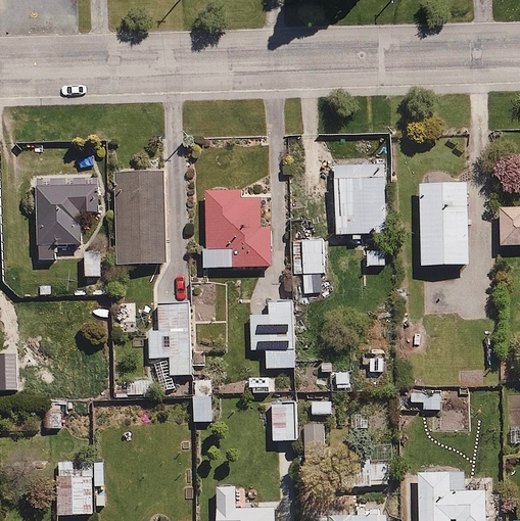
[(121,173),(114,173),(119,265),(168,263),(163,172),(142,173),(142,166),(120,167),(121,173)]
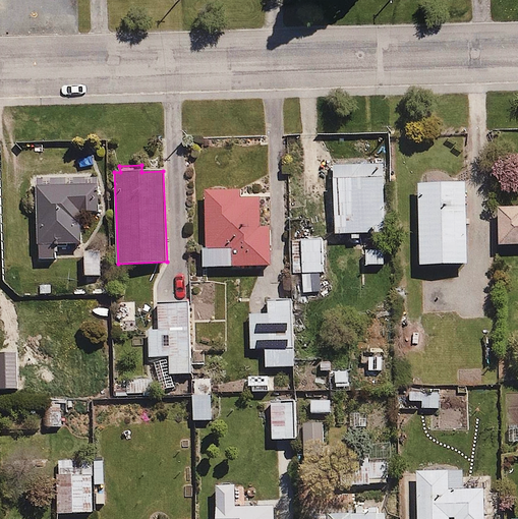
[(385,175),(332,176),(333,235),(387,233),(385,175)]
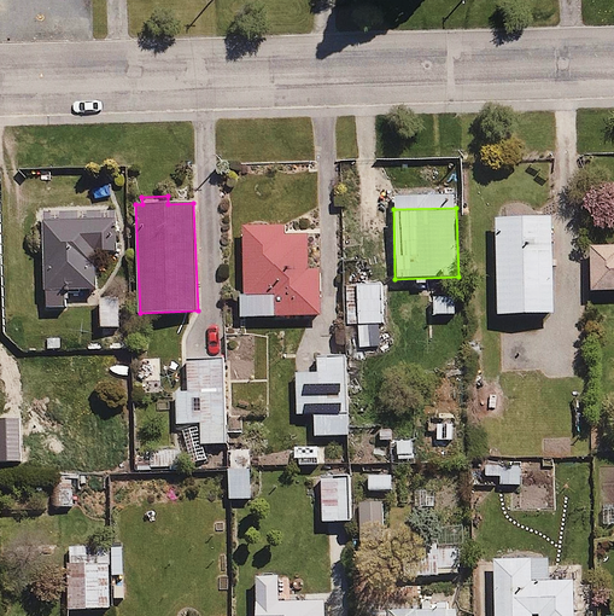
[(60,210),(42,221),(46,306),(65,304),(65,292),(95,291),(94,253),(116,251),(116,237),(123,237),(122,209),(60,210)]
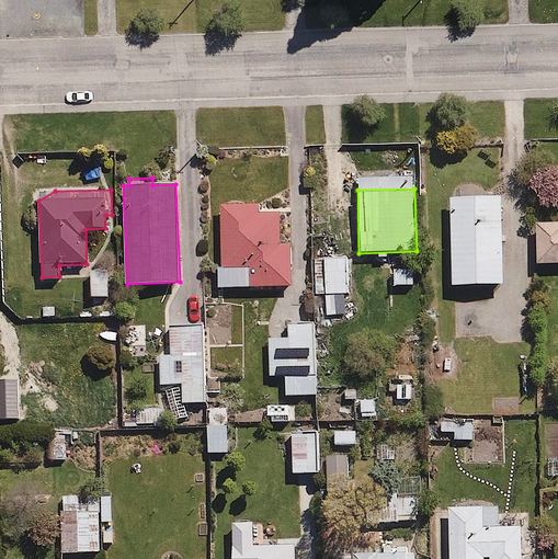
[(502,195),(446,197),(448,285),(504,283),(502,195)]
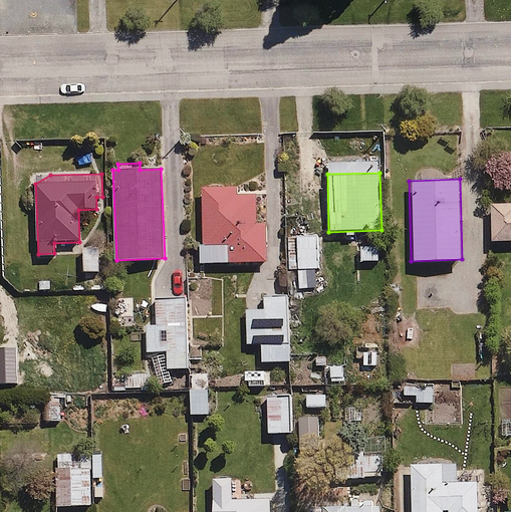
[(234,184),(199,186),(202,263),(266,261),(265,224),(257,225),(256,193),(234,194),(234,184)]
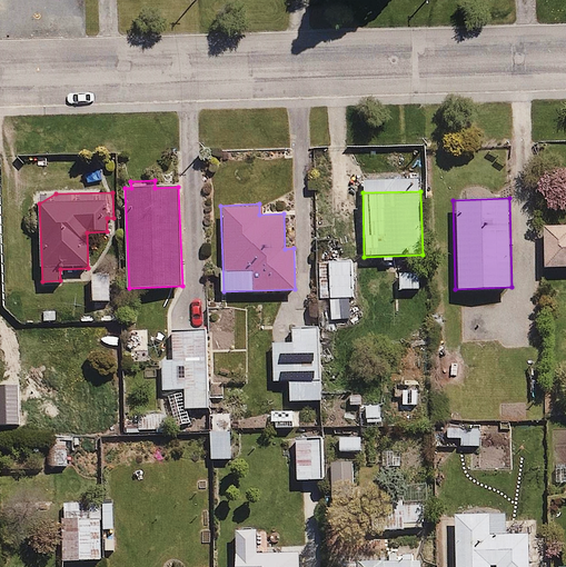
[(565,222),(542,224),(543,269),(565,268),(565,222)]
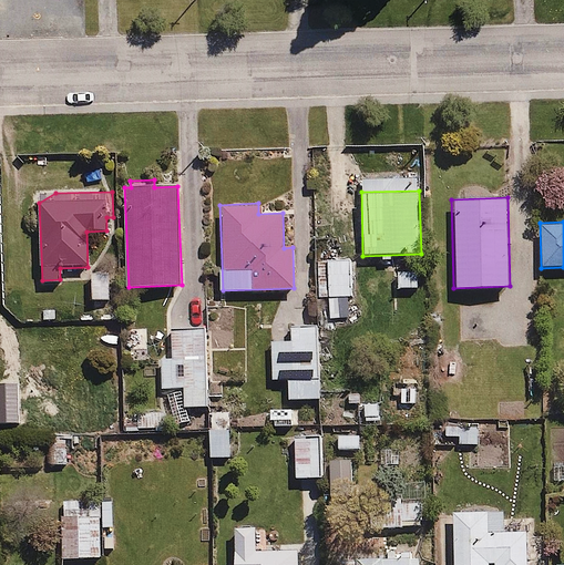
[(351,256),(317,256),(317,297),(328,297),(328,316),(346,316),(346,297),(351,297),(351,256)]
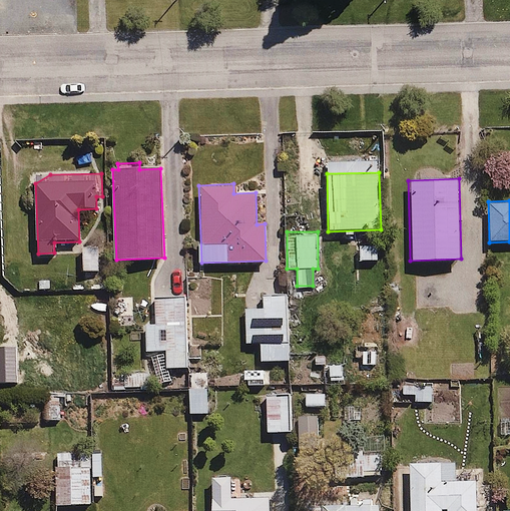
[(98,245),(80,245),(81,272),(99,271),(98,245)]
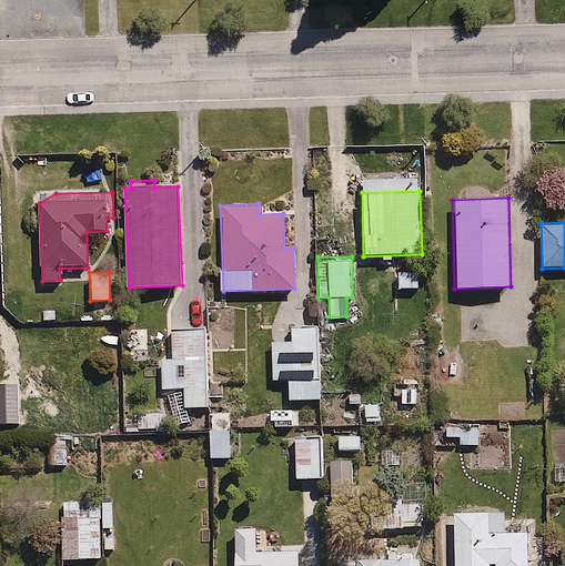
[(419,272),(390,272),(391,291),(420,291),(419,272)]
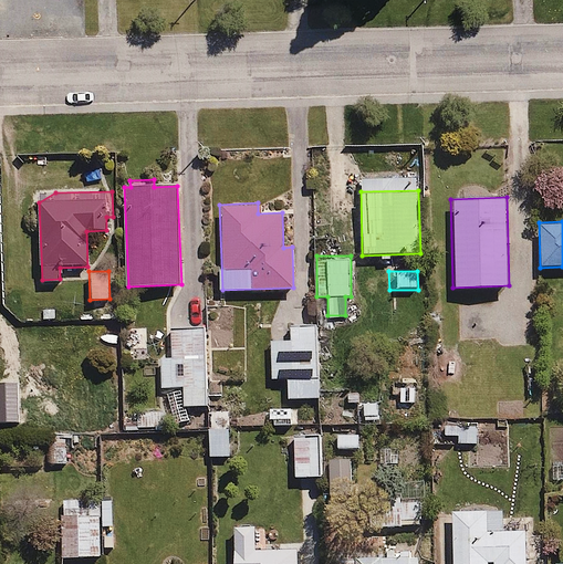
[(319,397),(316,323),(290,324),(290,342),(270,343),(271,380),(285,380),(287,398),(319,397)]
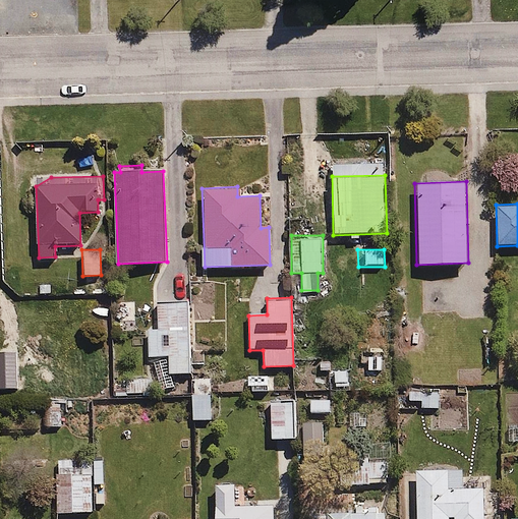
[(148,334),(149,355),(166,355),(167,375),(188,373),(187,333),(148,334)]
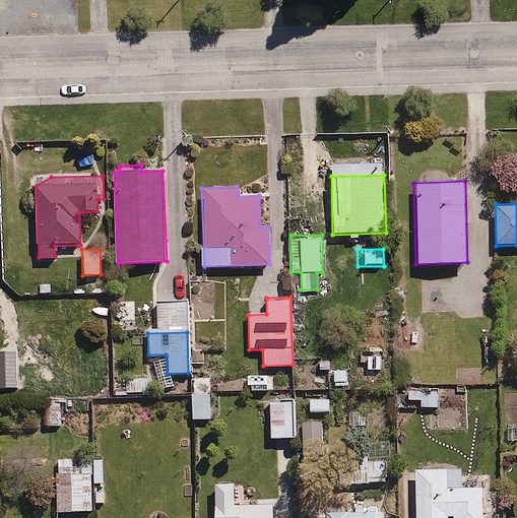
[(379,353),(364,353),(364,372),(380,371),(379,353)]
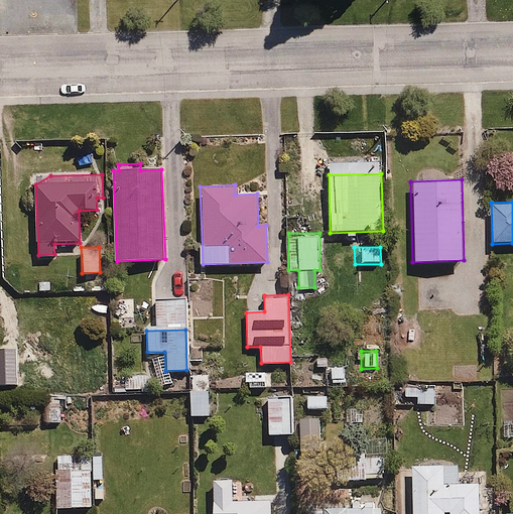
[(432,370),(404,370),(405,386),(389,386),(390,404),(433,403),(432,370)]
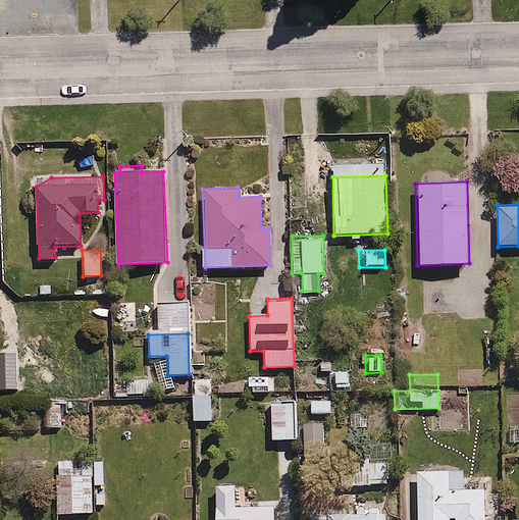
[(210,393),(191,393),(192,419),(211,418),(210,393)]
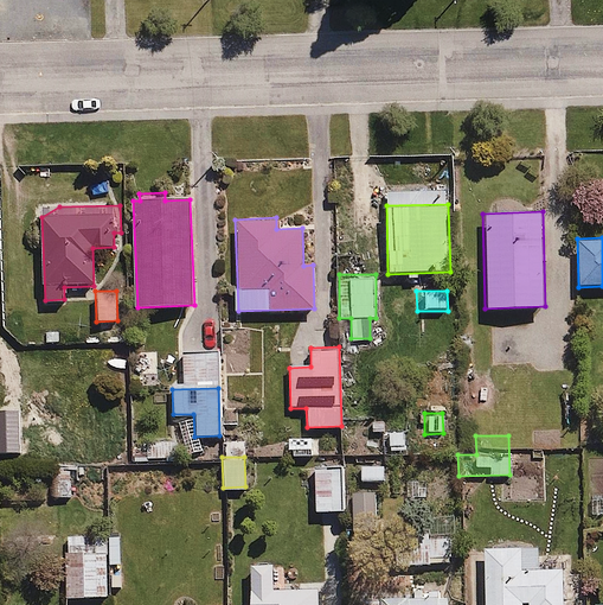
[(386,464),(357,464),(357,479),(386,479),(386,464)]
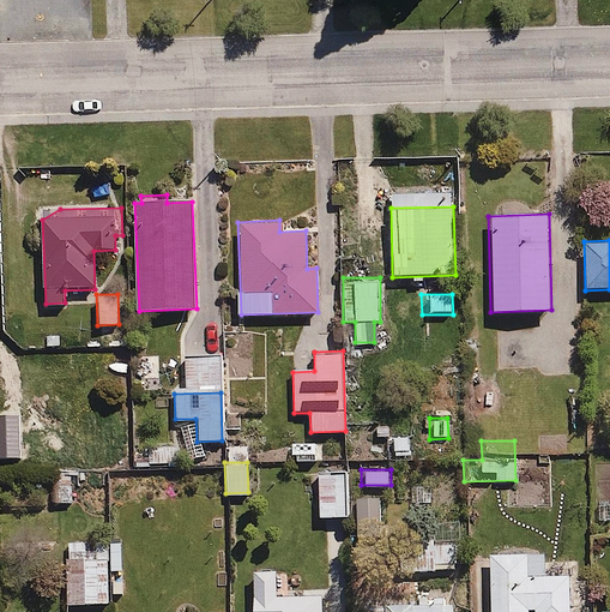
[(349,471),(314,472),(314,520),(349,519),(349,471)]
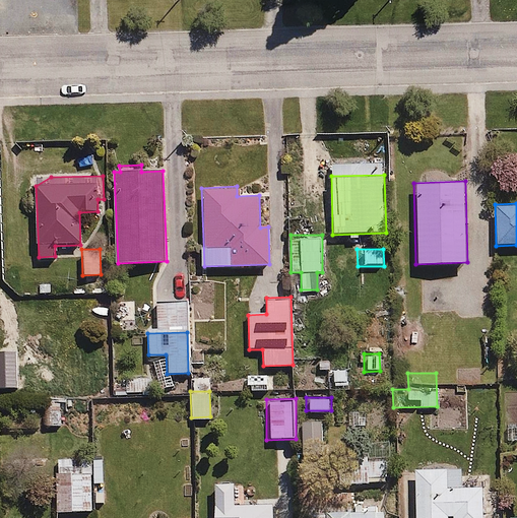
[(90,457),(55,458),(56,511),(91,511),(90,457)]
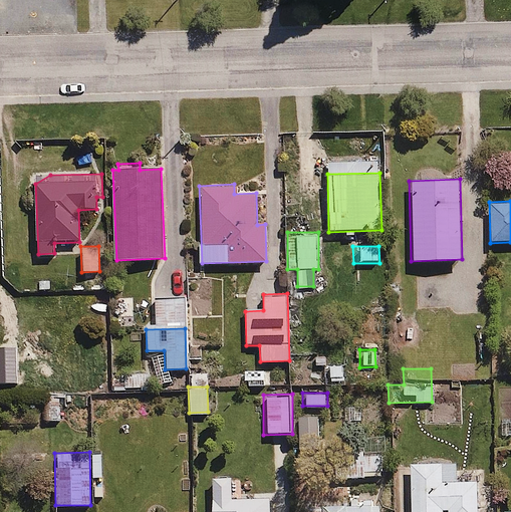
[(380,473),(380,453),(353,453),(354,473),(380,473)]
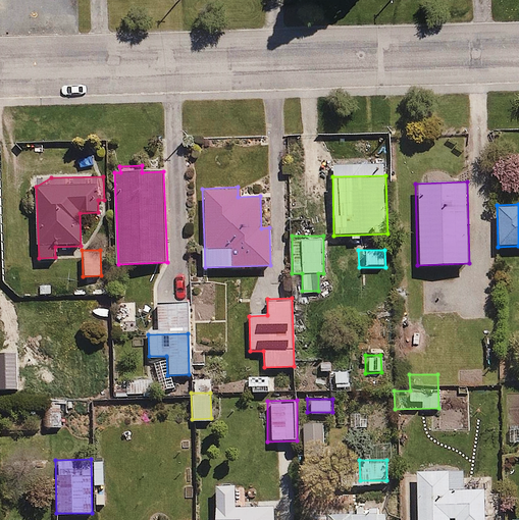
[(463,472),(417,472),(417,519),(485,519),(485,488),(463,489),(463,472)]
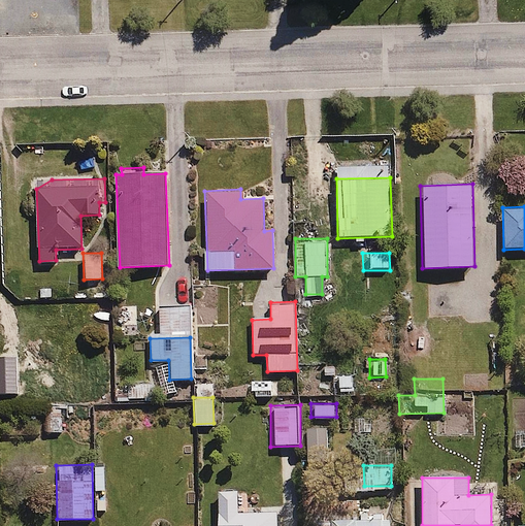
[(276,525),(276,511),(239,511),(239,489),(219,489),(219,525),(276,525)]
